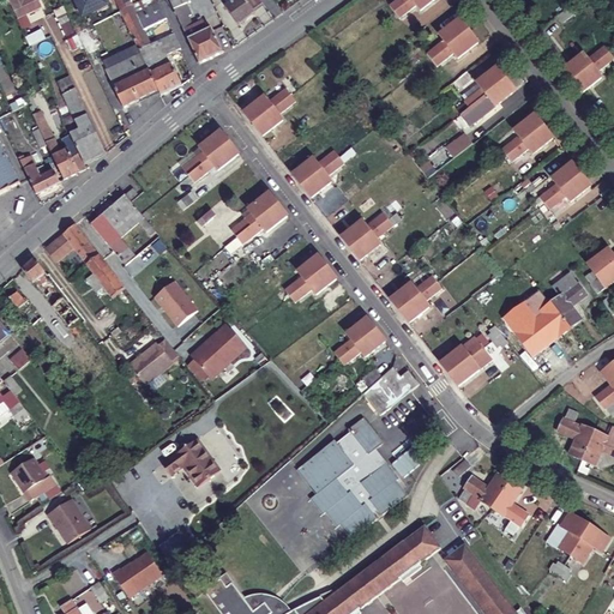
[(5,0),(14,19),(38,7),(35,0),(5,0)]
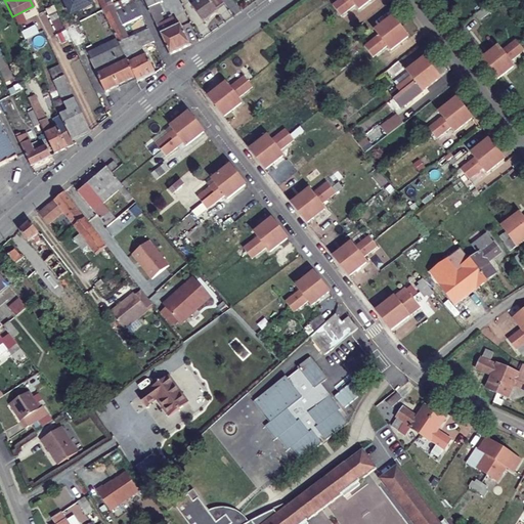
[(95,0),(101,11),(121,2),(120,0),(95,0)]
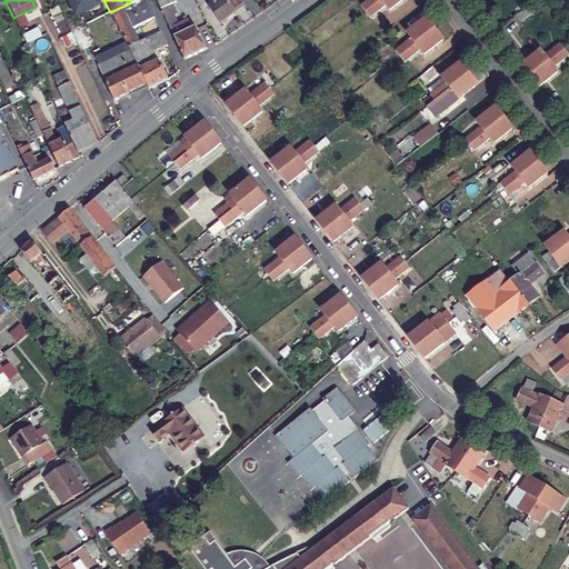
[(128,48),(140,41),(135,30),(155,20),(147,3),(145,5),(142,0),(136,0),(131,2),(110,12),(125,41),(128,48)]
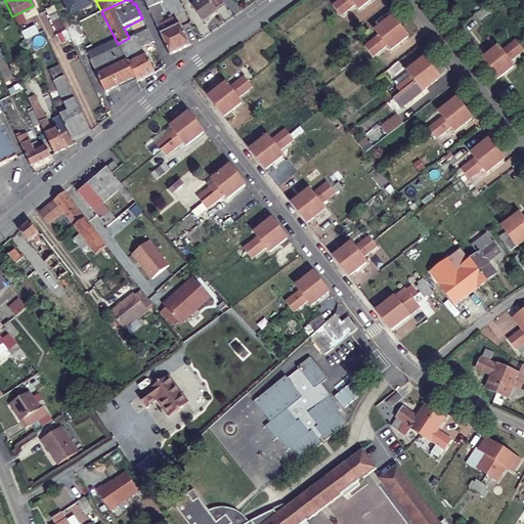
[(160,0),(143,0),(169,54),(189,44),(180,25),(177,26),(174,18),(165,23),(161,13),(163,12),(159,4),(162,3),(160,0)]
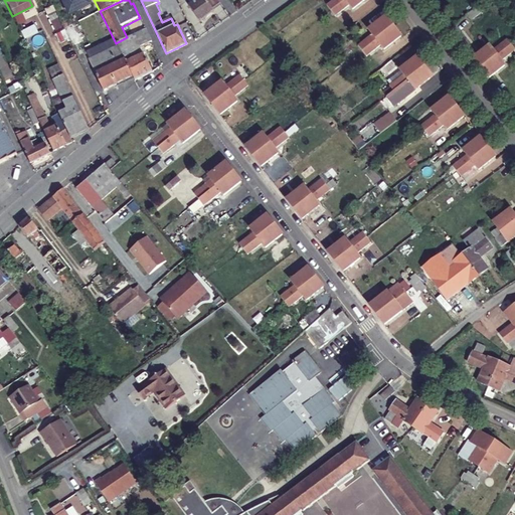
[(220,3),(217,0),(188,0),(185,2),(200,22),(215,11),(213,9),(220,3)]
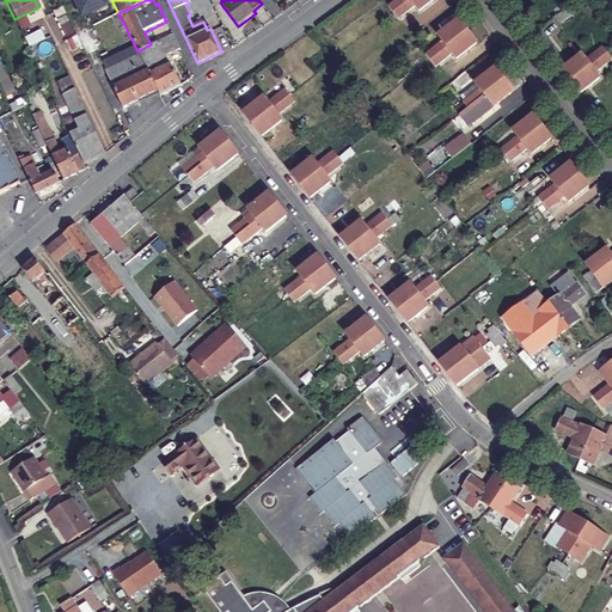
[(392,12),(408,0),(396,0),(387,6),(392,12)]
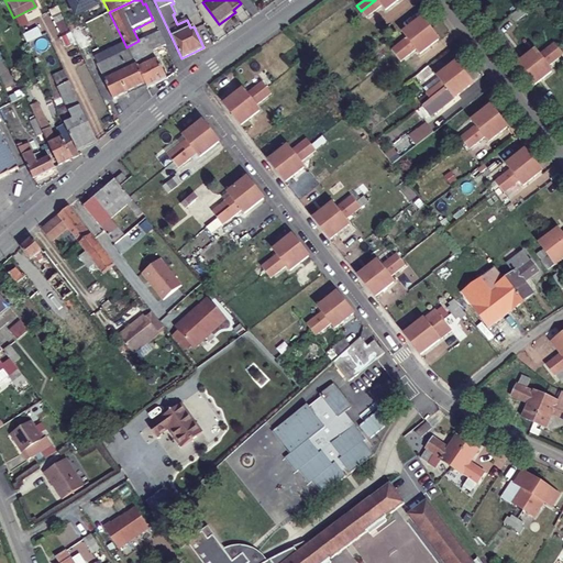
[(375,0),(361,11),(365,17),(381,4),(385,10),(397,0),(375,0)]
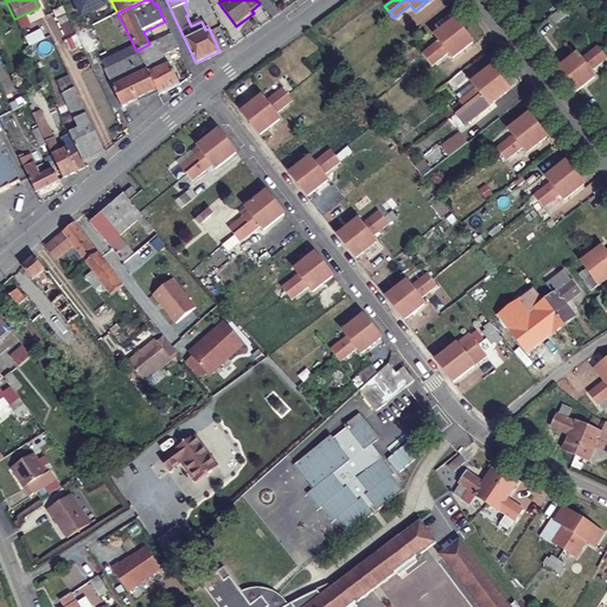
[(427,59),(462,31),(454,20),(434,36),(438,40),(422,53),(427,59)]
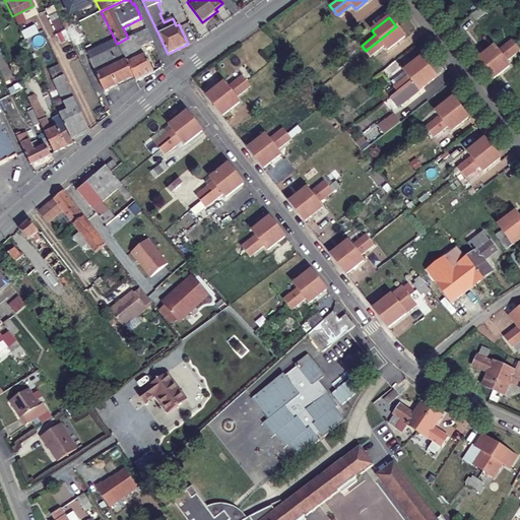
[(33,24),(19,31),(23,39),(37,33),(33,24)]
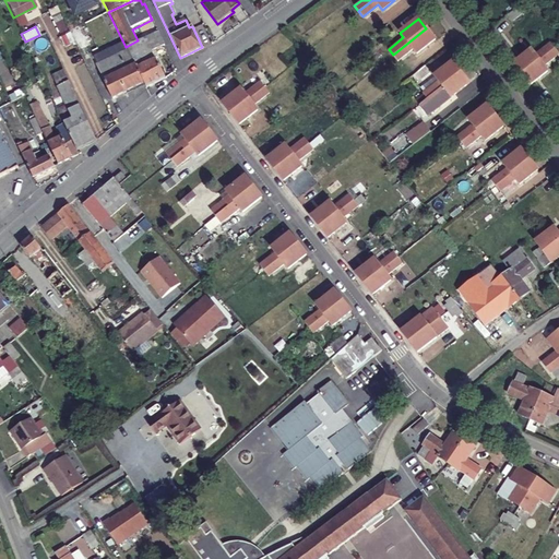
[(426,28),(393,55),(396,60),(412,48),(416,54),(435,39),(426,28)]
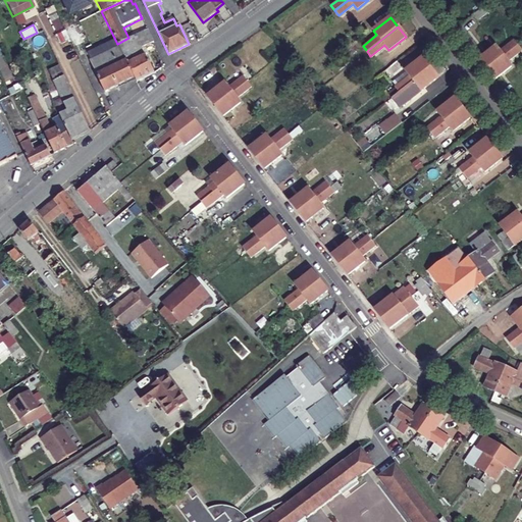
[(75,29),(66,34),(73,47),(83,43),(75,29)]
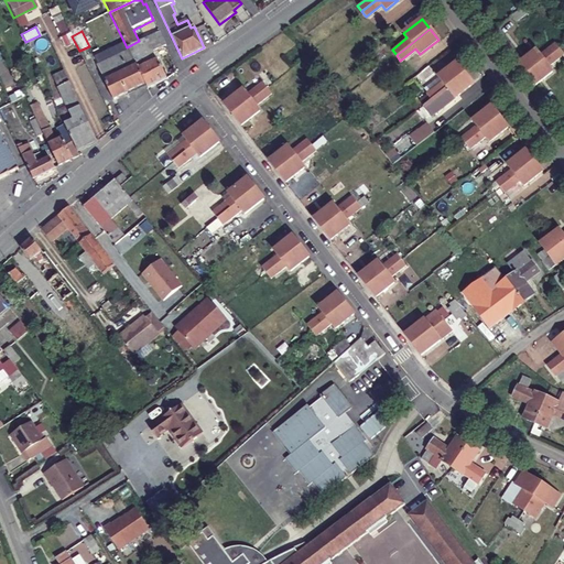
[(151,96),(167,82),(154,52),(164,47),(156,32),(139,41),(127,47),(128,50),(145,85),(151,96)]
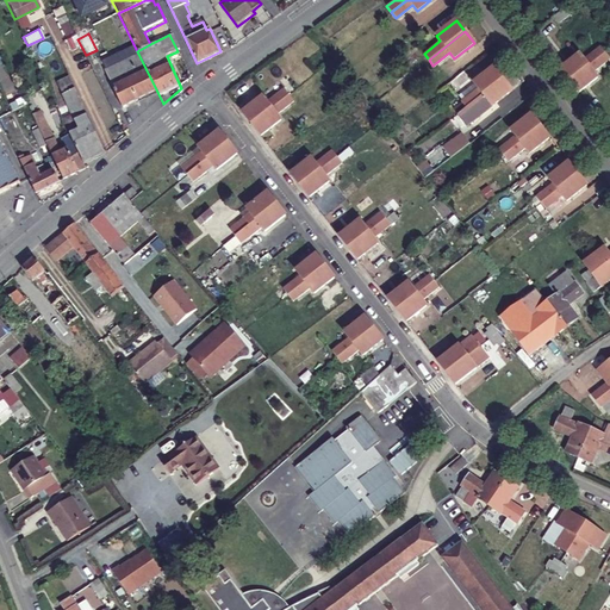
[(106,70),(138,54),(137,51),(134,44),(101,61),(106,70)]
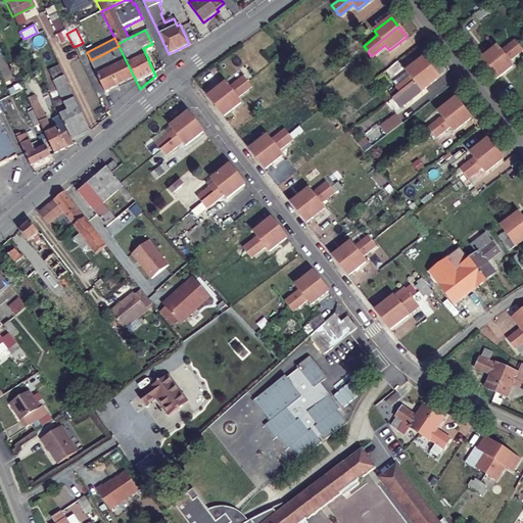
[(487,70),(520,46),(516,41),(501,52),(497,47),(480,60),(486,69),(487,70)]
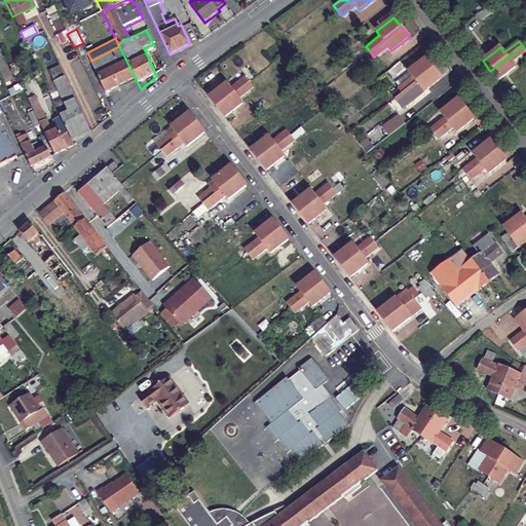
[(119,46),(91,61),(90,61),(106,92),(136,79),(119,46)]
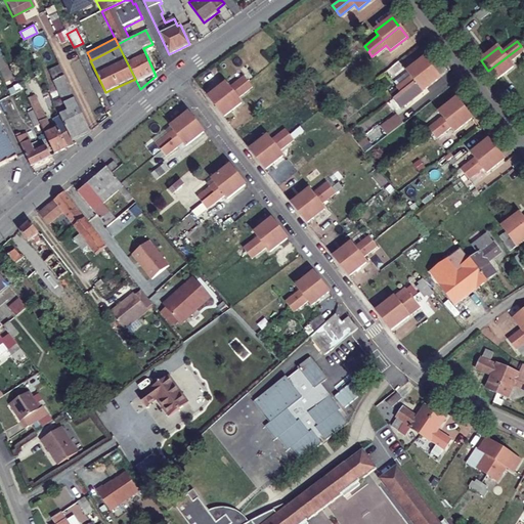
[(523,49),(521,46),(488,71),(496,81),(514,68),(510,61),(523,50),(523,49)]
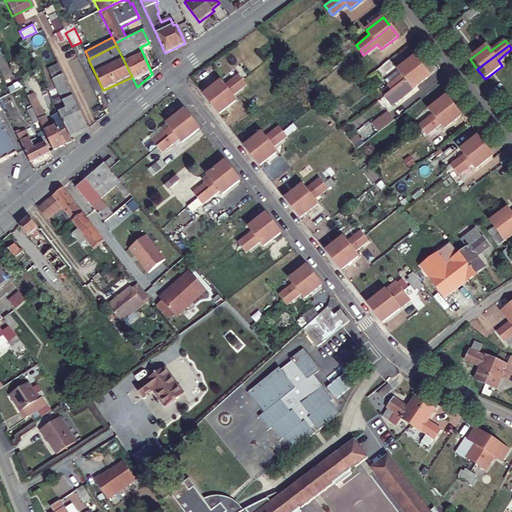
[(390,89),(421,66),(414,57),(398,70),(401,74),(387,85),(390,89)]
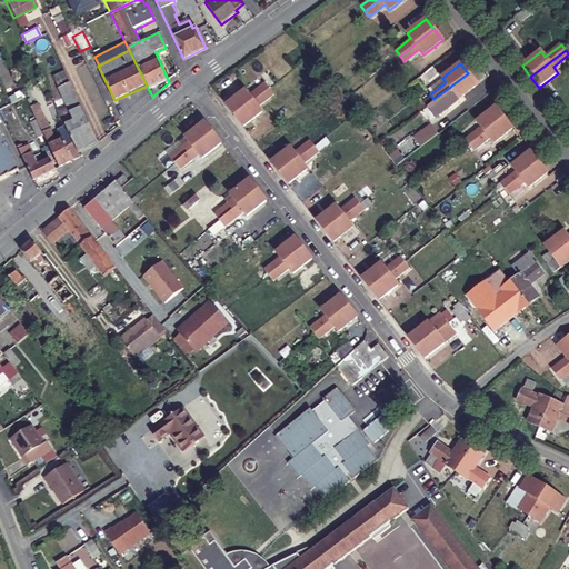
[(69,83),(65,73),(52,79),(58,90),(69,83)]
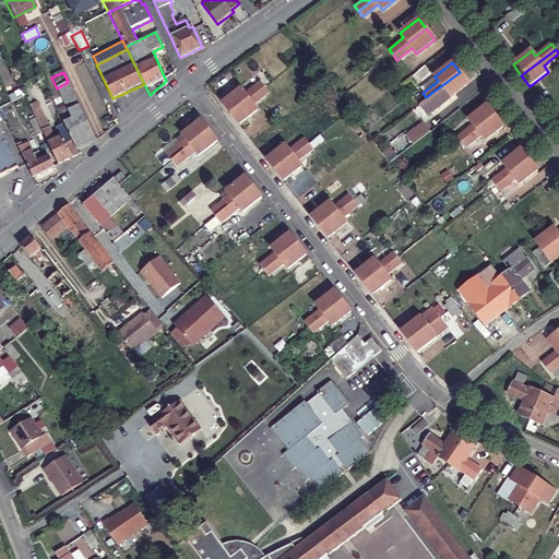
[(460,72),(426,97),(431,104),(431,103),(436,109),(450,97),(468,82),(460,72)]
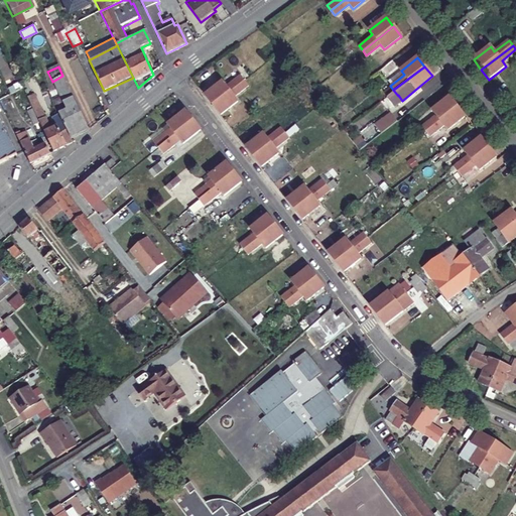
[(59,115),(67,130),(71,139),(87,131),(89,129),(62,76),(52,82),(67,111),(59,115)]
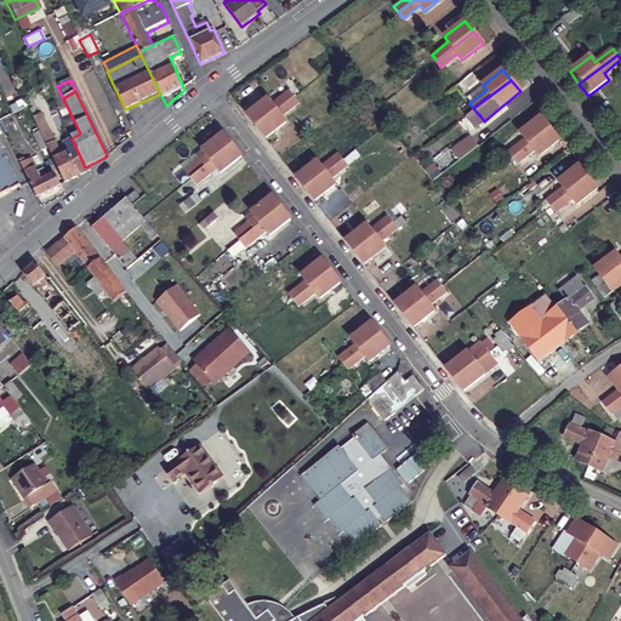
[(256,127),(295,97),(290,91),(272,104),(267,98),(246,115),(256,127)]
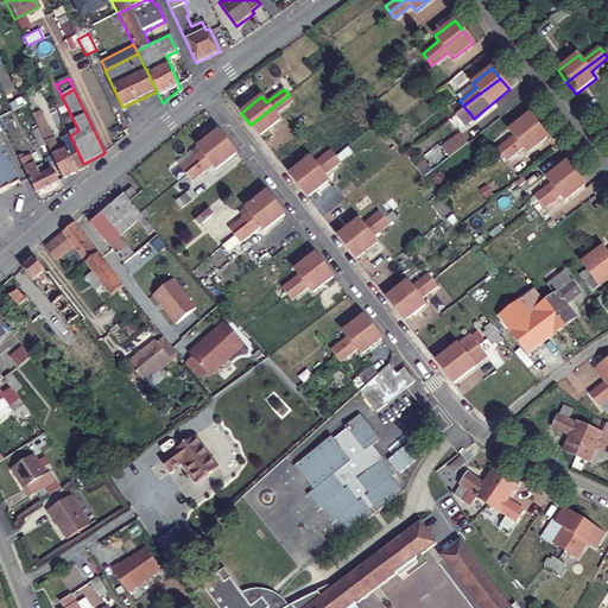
[(289,95),(251,125),(259,135),(279,120),(274,114),(292,100),(289,95)]
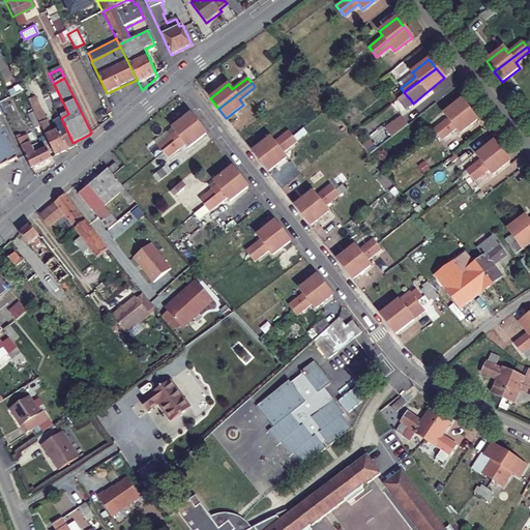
[(49,107),(54,105),(49,92),(40,95),(47,108),(49,107)]
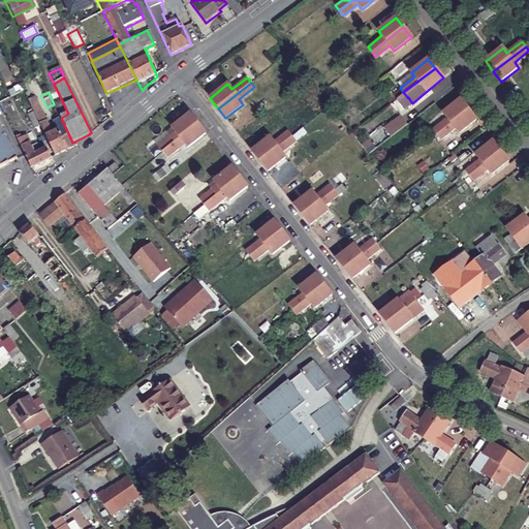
[(34,97),(27,100),(33,112),(40,126),(55,156),(74,147),(72,143),(68,133),(62,121),(56,124),(59,129),(52,133),(34,97)]
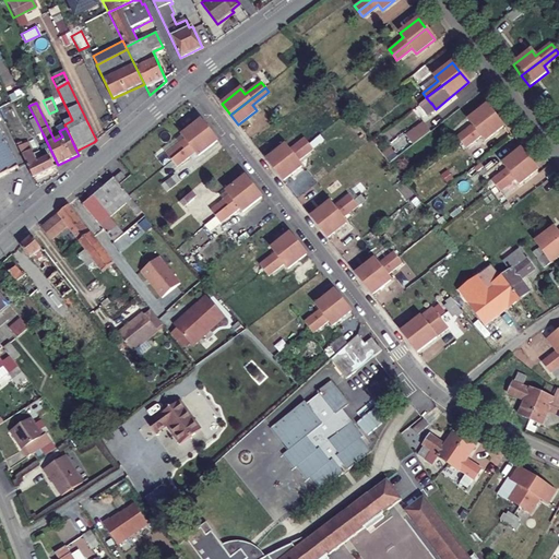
[(460,142),(495,116),(486,105),(467,120),(472,125),(456,138),(460,142)]
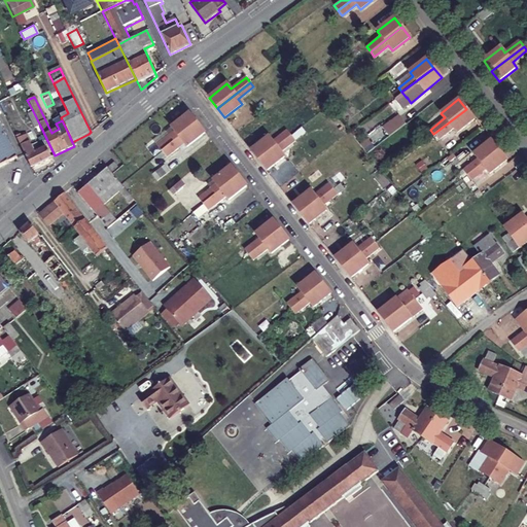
[(54,116),(59,114),(54,104),(48,106),(54,116)]
